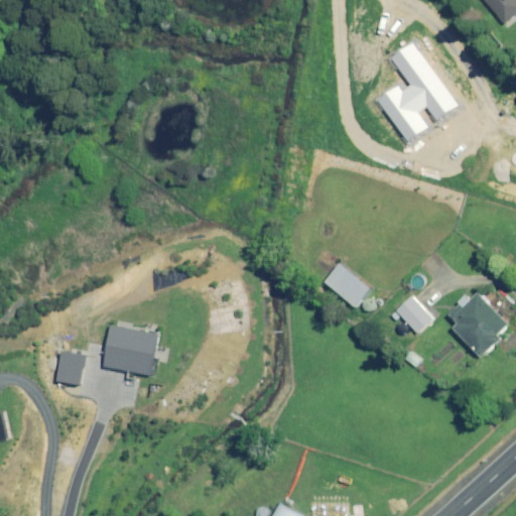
[(515,0),(486,0),(503,20),(515,9),(515,0)]
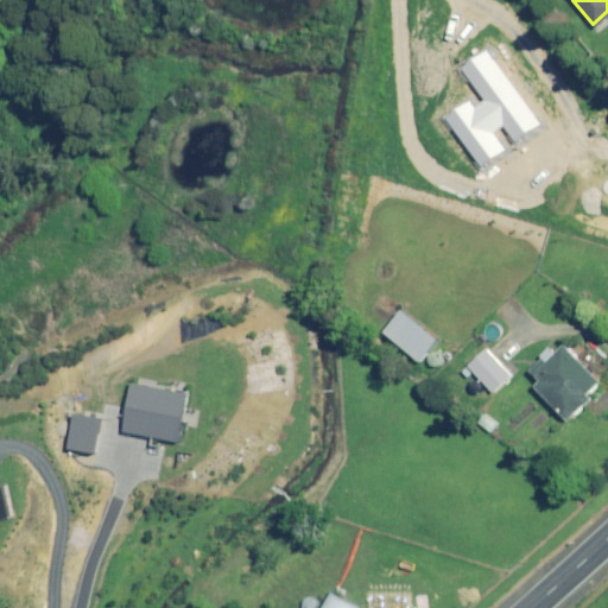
[(400,308),(382,328),(417,358),(435,337),(400,308)]
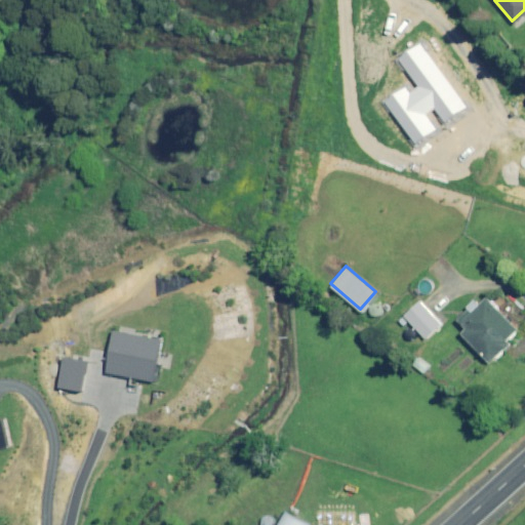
[(467,308),(456,317),(465,326),(459,330),(487,360),(508,341),(505,338),(516,328),(486,295),(470,311),(467,308)]
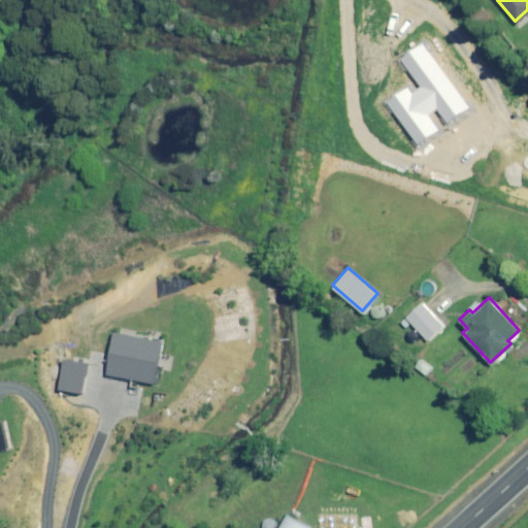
[(422,301),(405,316),(426,338),(442,324),(422,301)]
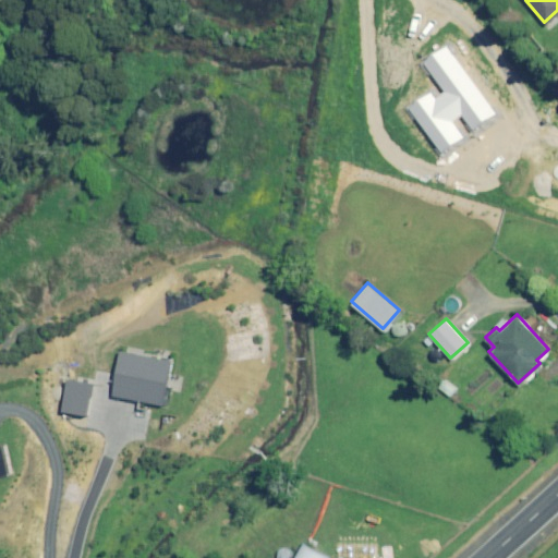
[(173,359),(121,349),(112,392),(165,402),(173,359)]
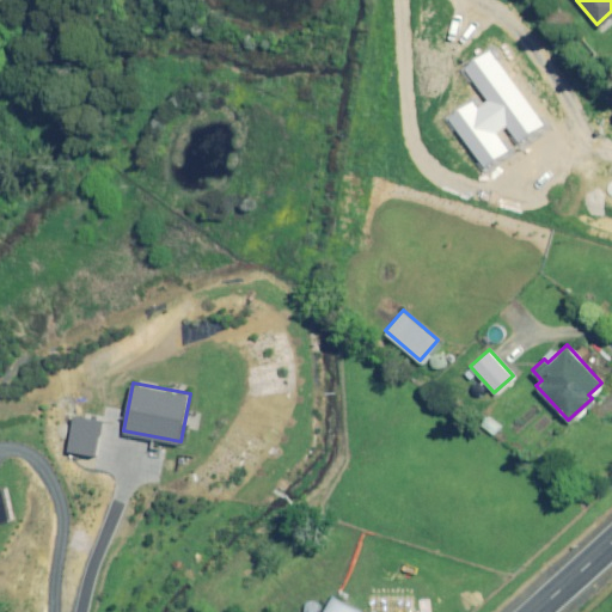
[(359,611),(360,611),(330,594),(319,611),(359,611)]
